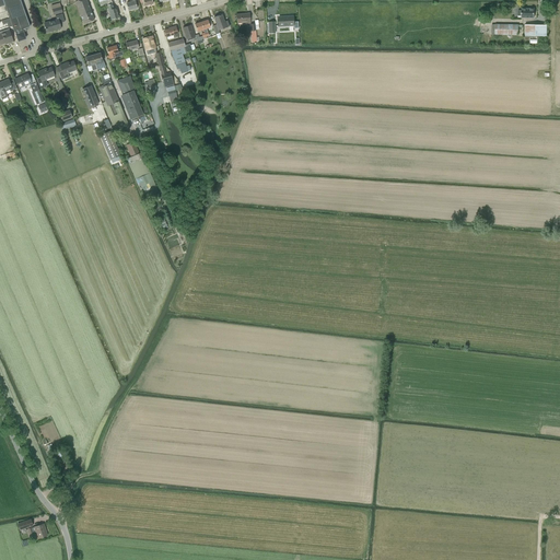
[(10,21),(12,25),(14,33),(15,32),(19,42),(24,39),(25,38),(23,32),(24,32),(25,31),(25,30),(24,28),(30,27),(20,0),(2,0),(4,6),(8,15),(10,21)]
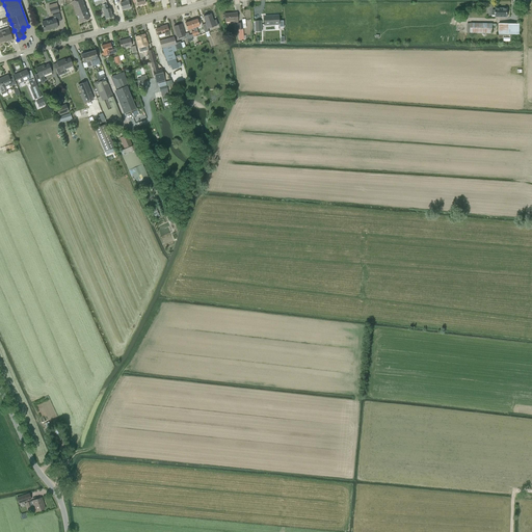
[(79,23),(89,19),(81,0),(75,0),(72,1),(79,23)]
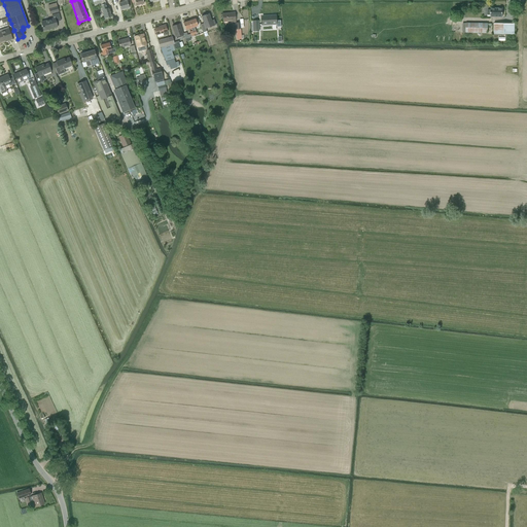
[(121,0),(123,2),(118,3),(120,10),(129,8),(127,2),(129,1),(128,0),(121,0)]
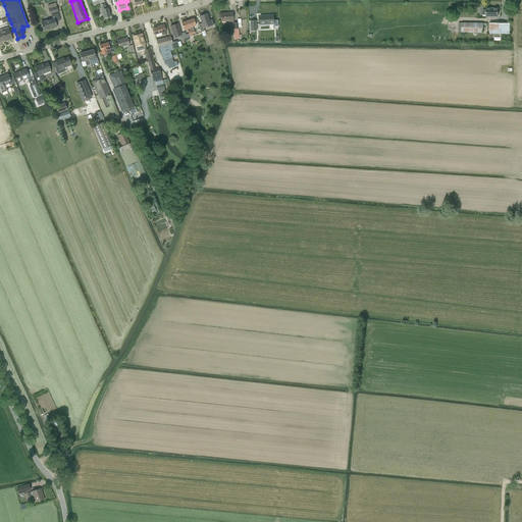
[(104,4),(100,5),(103,18),(110,16),(108,8),(106,8),(104,4)]
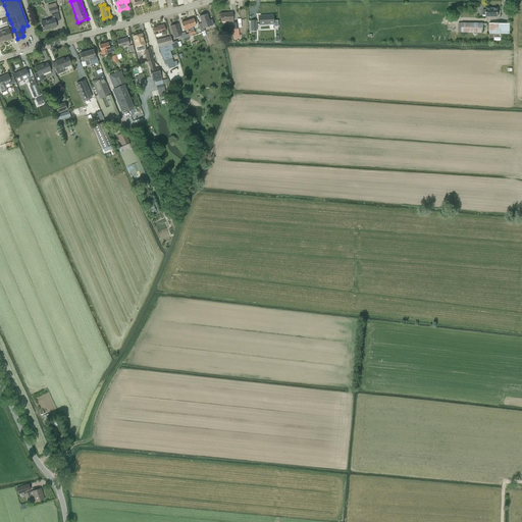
[(485,8),(485,10),(482,10),(482,14),(485,14),(485,16),(498,17),(498,9),(485,8)]
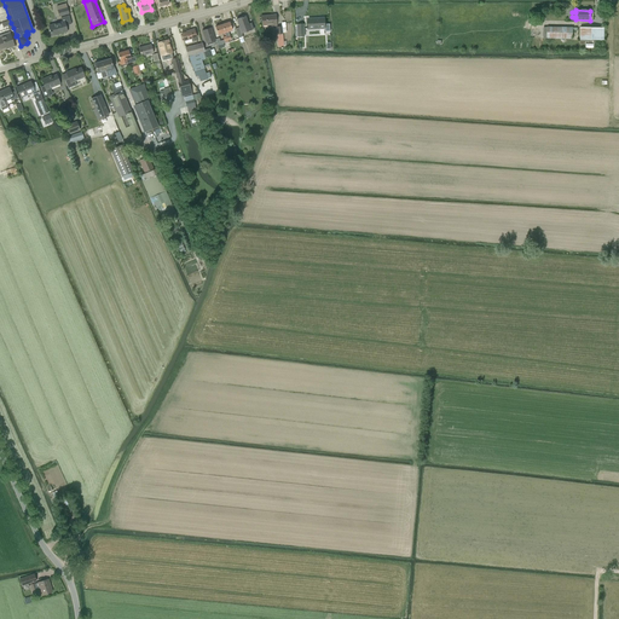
[(272,25),(272,27),(277,27),(276,15),(261,17),(262,27),(272,25)]
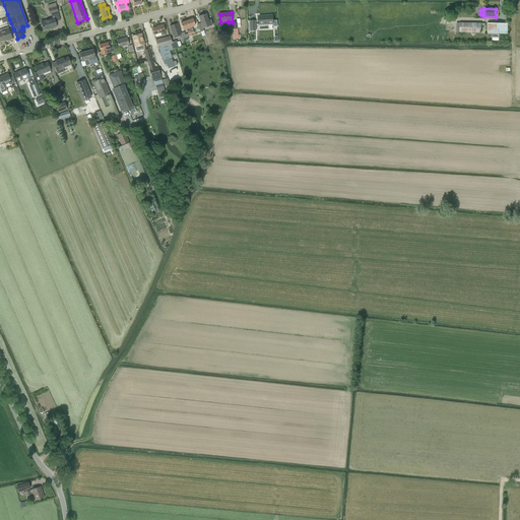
[(52,18),(41,21),(44,30),(56,26),(55,21),(60,20),(58,13),(51,14),(52,18)]
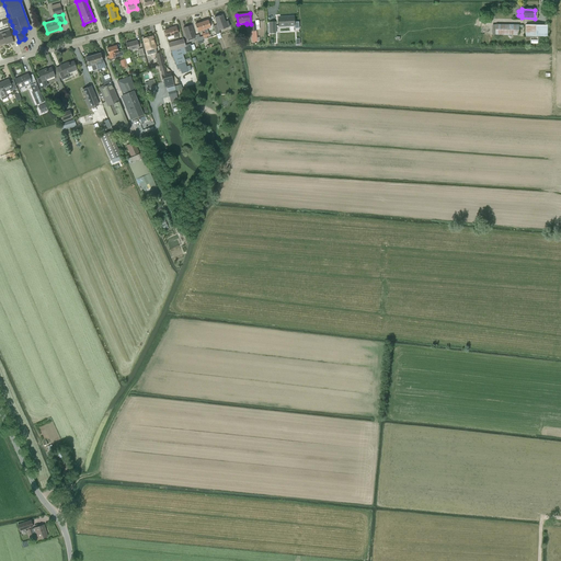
[(219,31),(229,27),(227,21),(225,22),(222,15),(214,18),(217,25),(213,26),(216,35),(220,34),(219,31)]
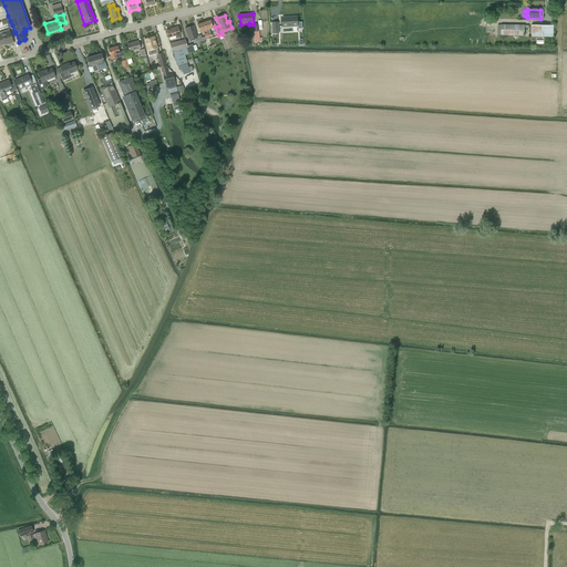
[(282,27),(298,27),(298,17),(282,18),(282,27)]
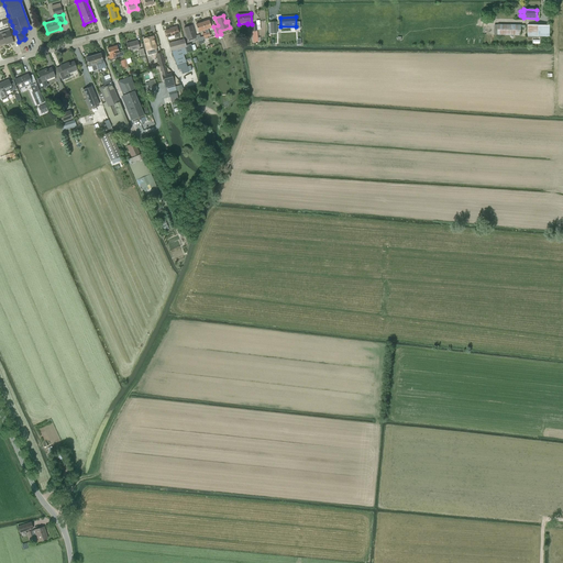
[(202,22),(205,30),(211,28),(209,21),(202,22)]
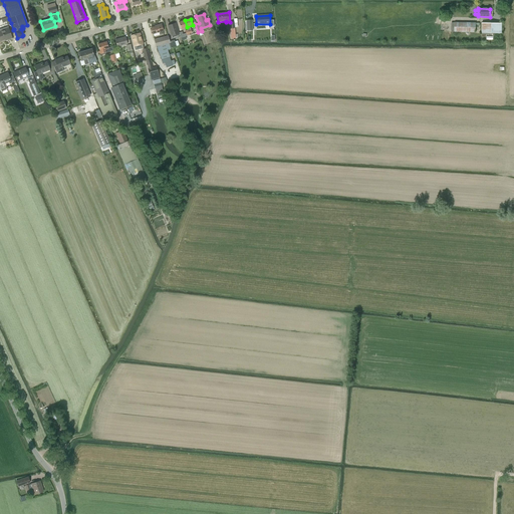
[(187,27),(185,20),(179,22),(181,29),(187,27)]
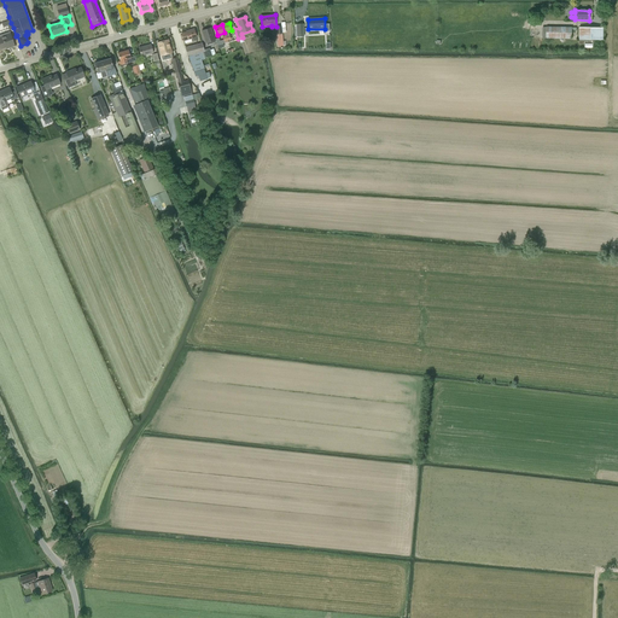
[(571,33),(576,33),(576,28),(542,28),(542,39),(571,39),(571,33)]
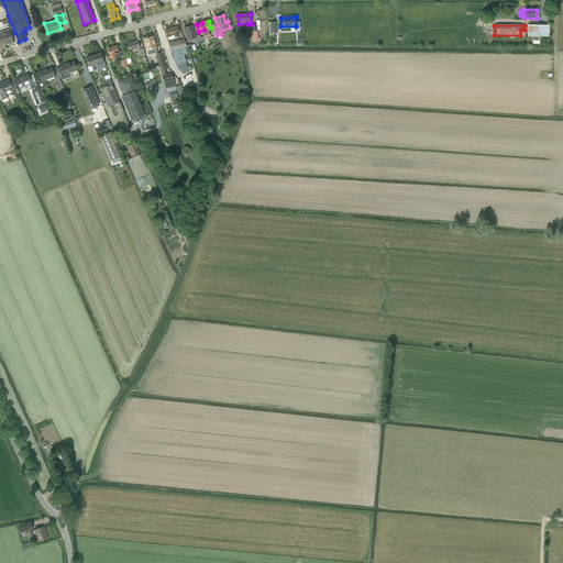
[(176,26),(172,29),(172,30),(165,31),(167,37),(174,35),(175,37),(178,36),(178,34),(176,26)]
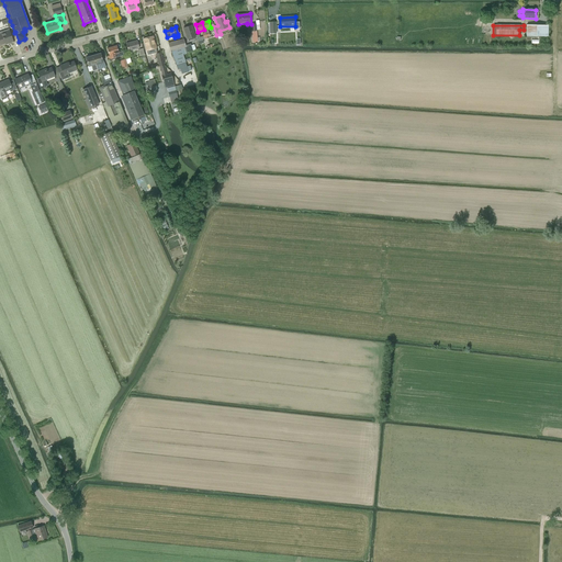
[(183,29),(187,40),(188,40),(189,42),(195,40),(194,37),(191,26),(183,29)]
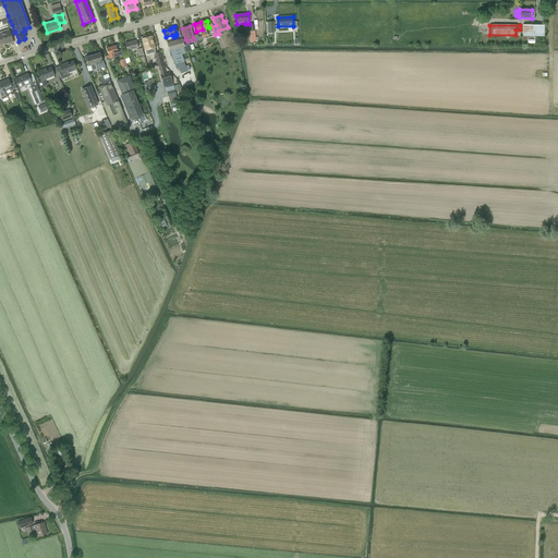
[(544,37),(544,26),(522,26),(522,37),(544,37)]
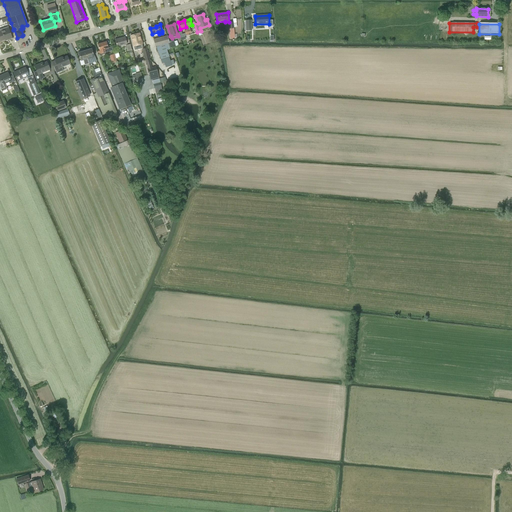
[(7,40),(12,38),(8,28),(3,29),(4,30),(0,31),(0,41),(7,39),(7,40)]
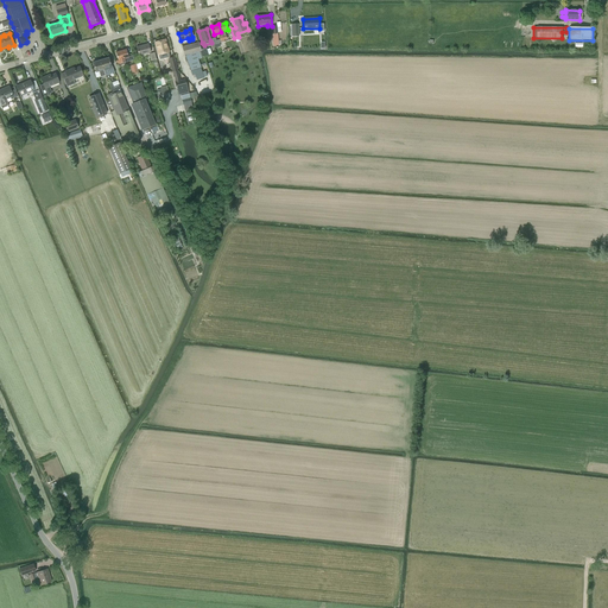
[(158,55),(169,52),(165,39),(154,42),(158,55)]
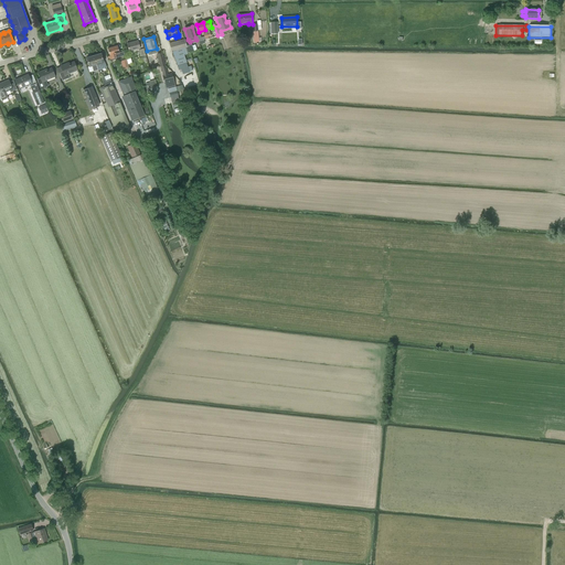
[(187,48),(185,45),(184,40),(169,44),(171,52),(172,52),(179,70),(188,67),(184,56),(183,55),(187,54),(185,48),(187,48)]
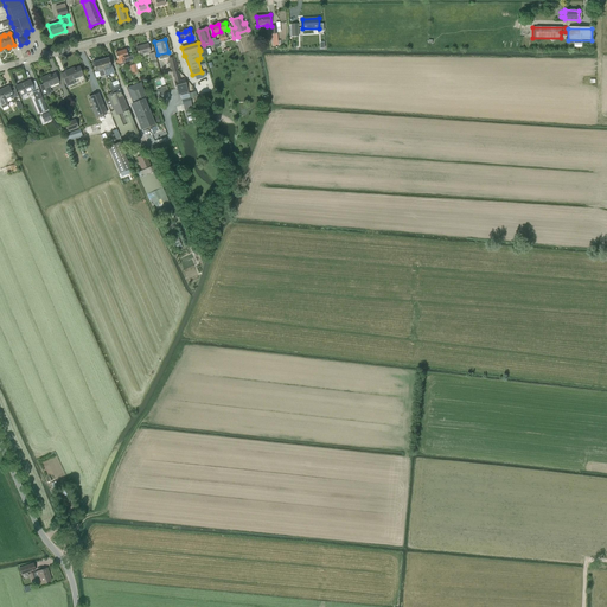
[(139,56),(149,52),(147,44),(136,48),(139,56)]
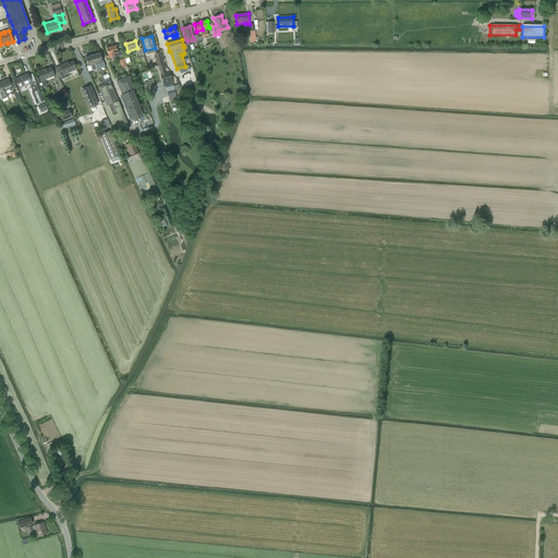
[(116,46),(106,48),(108,56),(107,56),(108,59),(109,59),(110,60),(116,59),(114,53),(118,52),(116,46)]
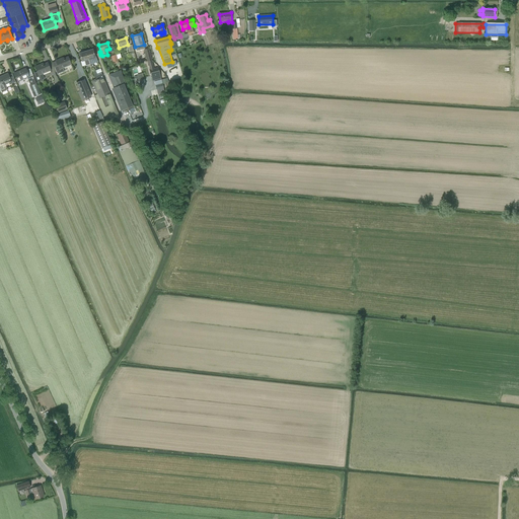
[(158,68),(154,69),(148,49),(144,50),(147,62),(150,70),(149,70),(152,81),(161,79),(158,68)]
